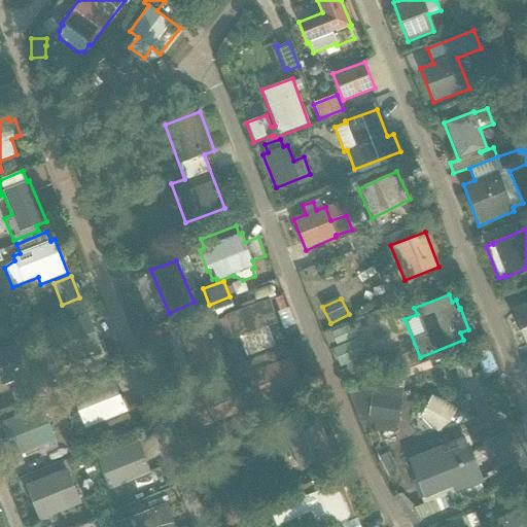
[(269,326),(278,323),(269,300),(255,304),(253,300),(241,304),(243,309),(224,315),(225,317),(217,320),(224,342),(234,339),(240,337),(246,356),(275,346),(269,326)]
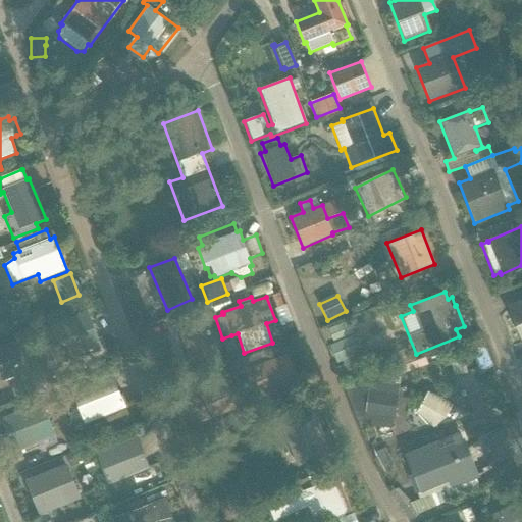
[(231,308),(227,298),(211,304),(214,314),(231,308)]
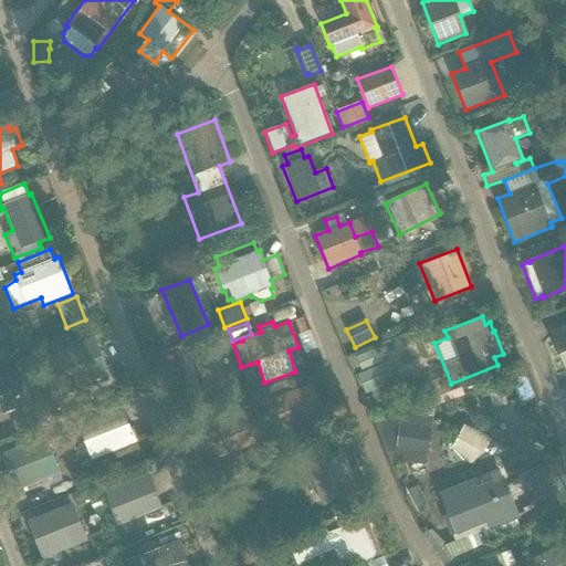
[(565,362),(565,331),(555,336),(565,362)]
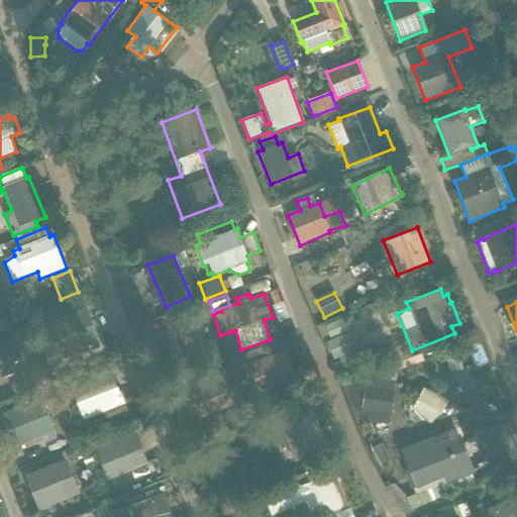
[(59,358),(101,342),(87,308),(45,324),(59,358)]
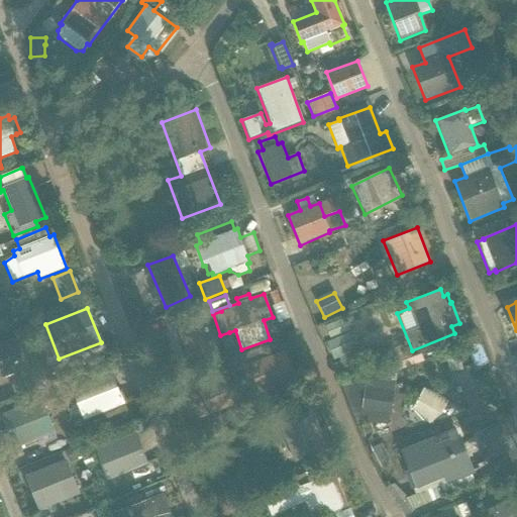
[(185,356),(209,348),(202,328),(207,326),(202,312),(196,314),(196,312),(171,322),(185,356)]
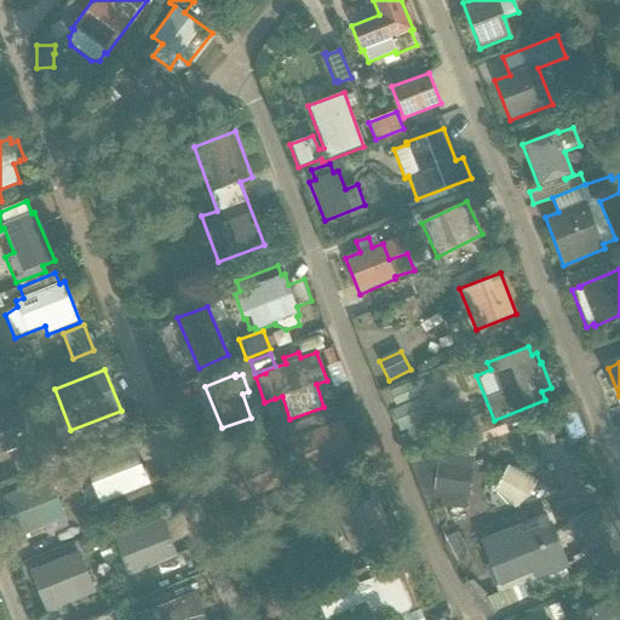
[(396,407),(420,397),(414,382),(389,391),(396,407)]
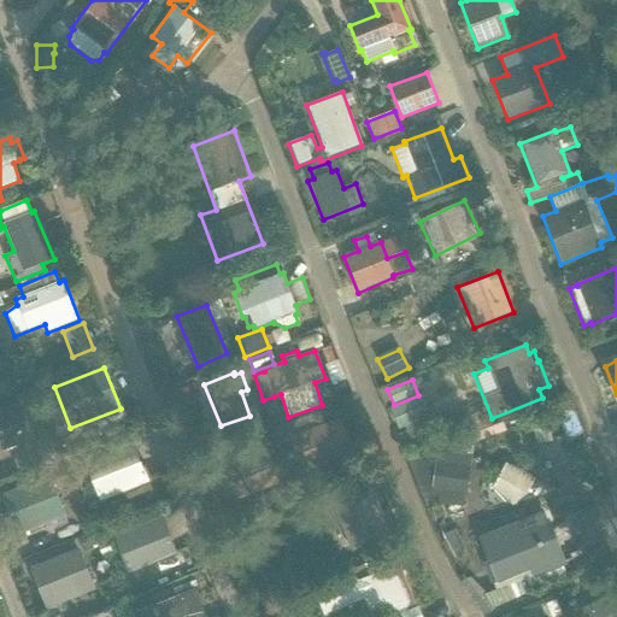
[(0,451),(33,439),(22,410),(40,404),(35,391),(16,398),(17,403),(0,409),(0,451)]
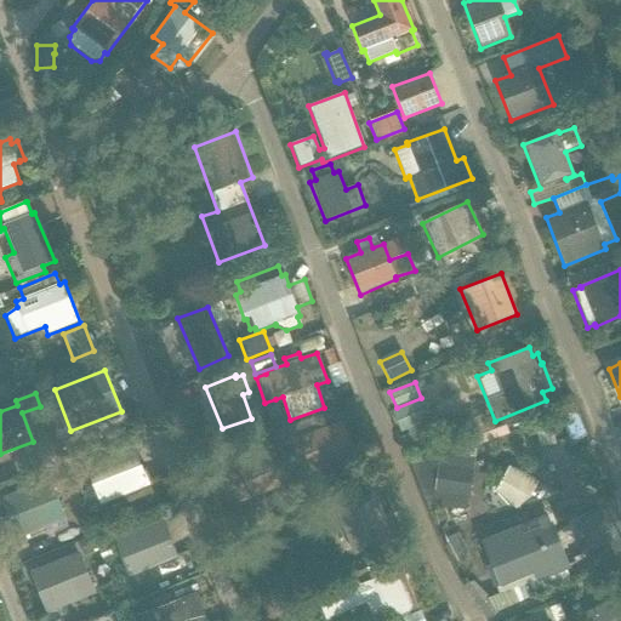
[(423,409),(420,400),(392,411),(400,432),(439,417),(436,405),(423,409)]
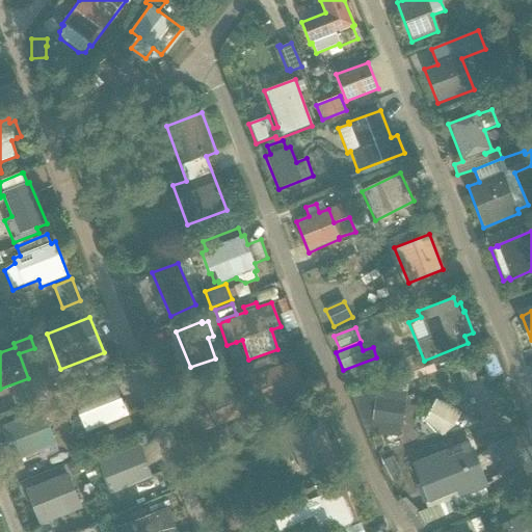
[(494,377),(503,373),(491,345),(481,349),(494,377)]
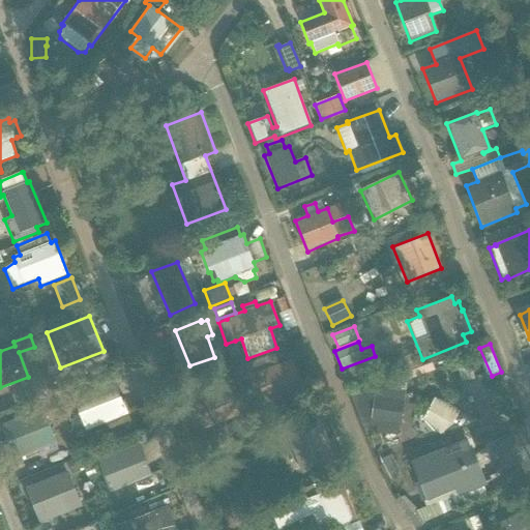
[(266,404),(302,390),(292,359),(274,366),(270,355),(233,372),(237,383),(254,376),(266,404)]
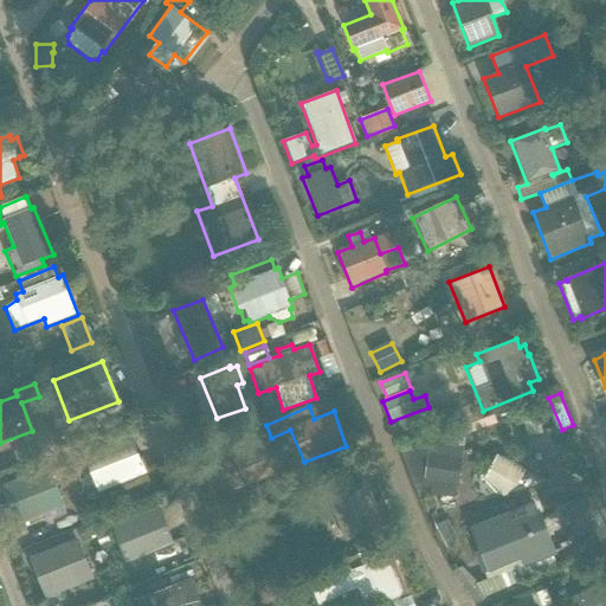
[(404,442),(425,432),(417,414),(397,423),(398,425),(389,429),(394,443),(403,439),(404,442)]
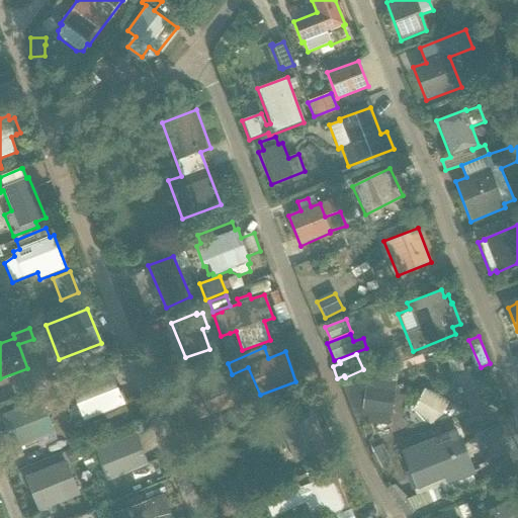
[(446,356),(449,371),(462,369),(460,354),(446,356)]
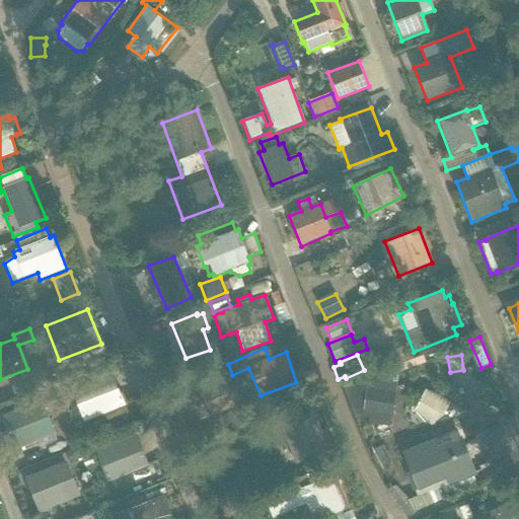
[(356,422),(389,428),(398,372),(428,362),(425,356),(375,373),(374,377),(370,376),(370,379),(367,379),(344,388),(356,422)]
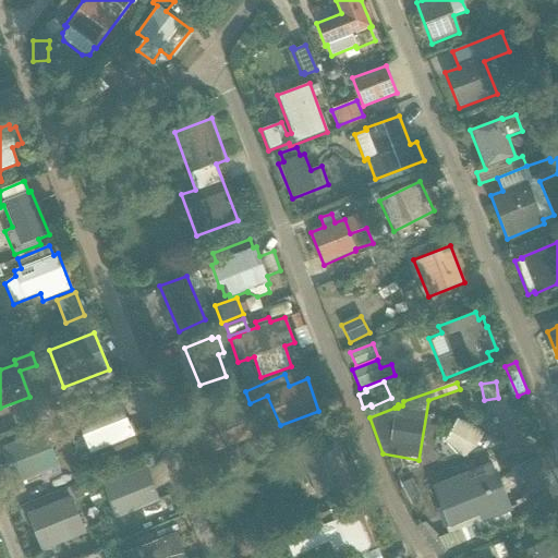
[(113,452),(137,444),(121,400),(75,416),(75,417),(62,422),(68,435),(80,429),(89,455),(111,447),(113,452)]
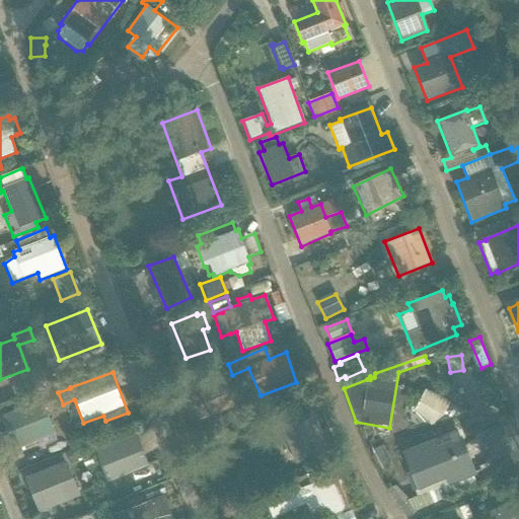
[(193,421),(237,403),(227,378),(182,395),(193,421)]
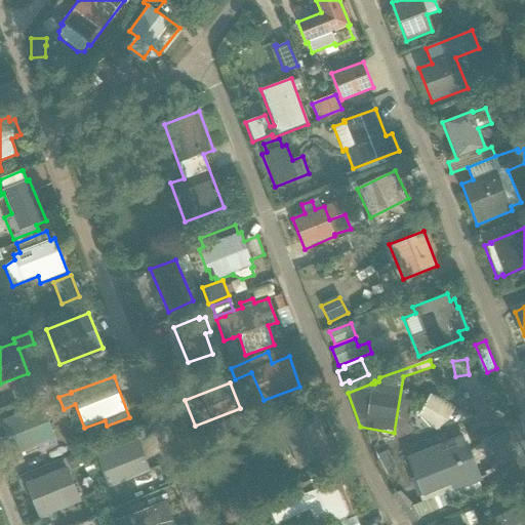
[(17,405),(38,396),(34,384),(12,393),(17,405)]
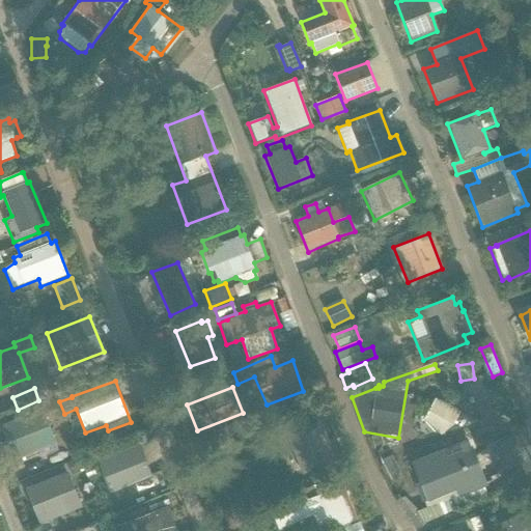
[(423,420),(442,436),(454,425),(460,414),(436,398),(423,420)]
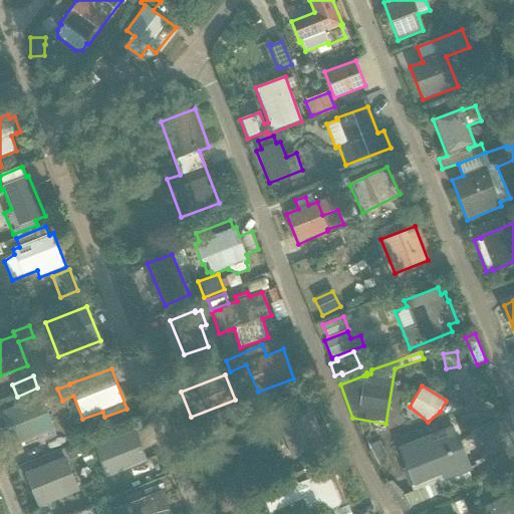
[(0,413),(13,447),(55,430),(41,396),(0,411),(0,413)]
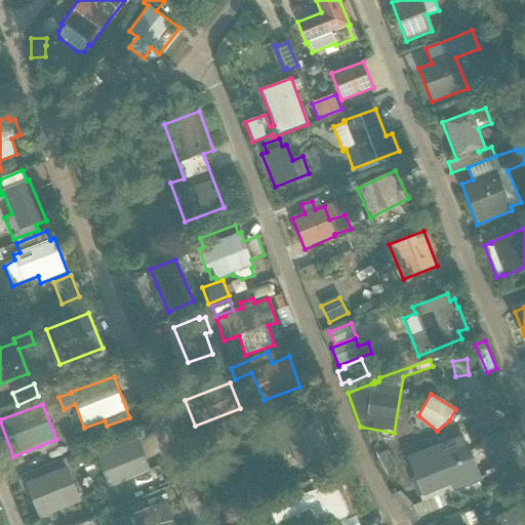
[(298,470),(331,457),(315,414),(295,422),(297,428),(284,433),(298,470)]
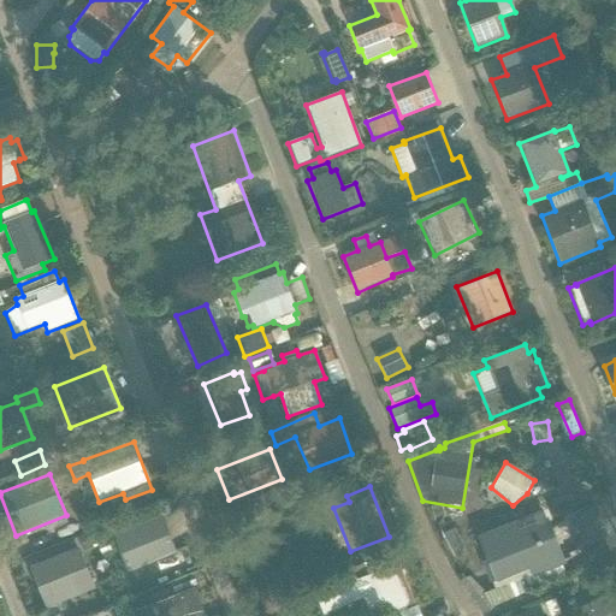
[(590,560),(615,549),(615,515),(610,502),(573,517),(590,560)]
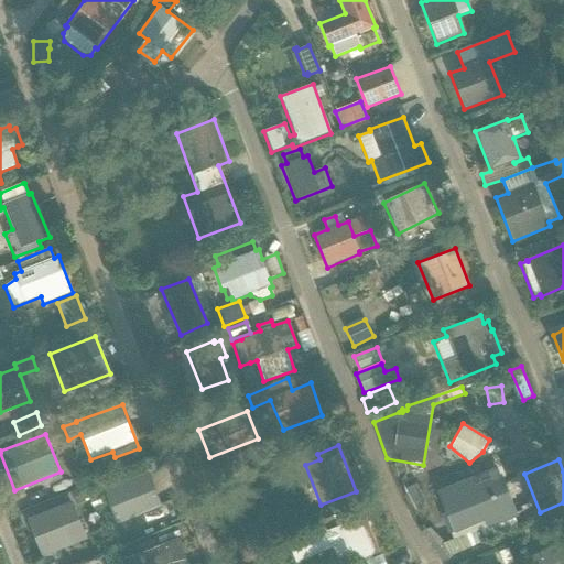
[(498,475),(496,468),(436,490),(445,513),(441,516),(448,535),(484,522),(486,529),(518,517),(502,474),(498,475)]
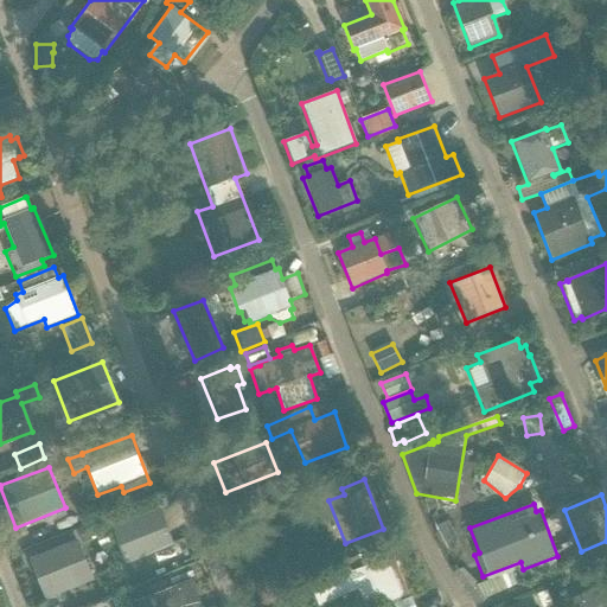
[(126,566),(176,547),(160,508),(110,528),(126,566)]
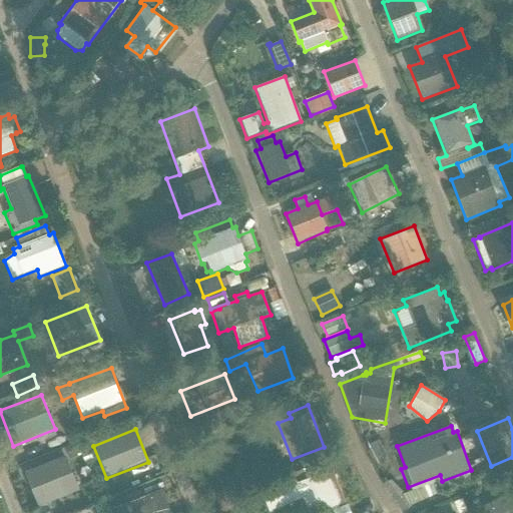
[(367,446),(373,459),(384,455),(382,449),(383,449),(380,442),(379,442),(378,441),(367,446)]
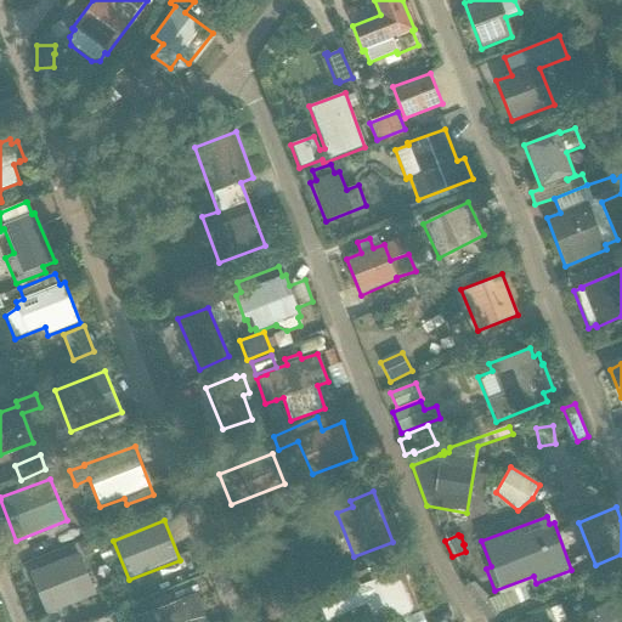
[(46,615),(96,595),(80,554),(30,574),(46,615)]
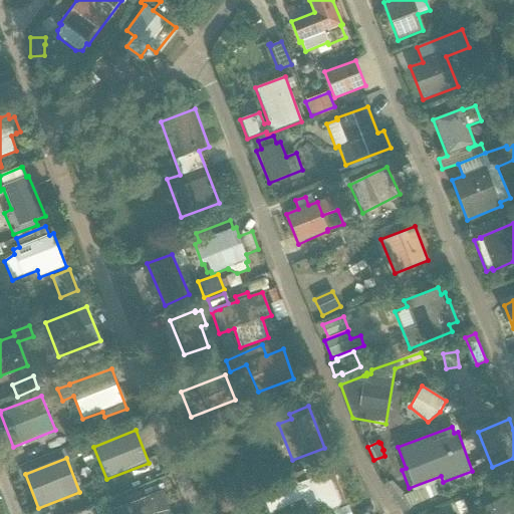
[(318,513),(345,504),(333,471),(298,484),(297,482),(262,495),(269,513),(289,506),(292,513),(318,513)]
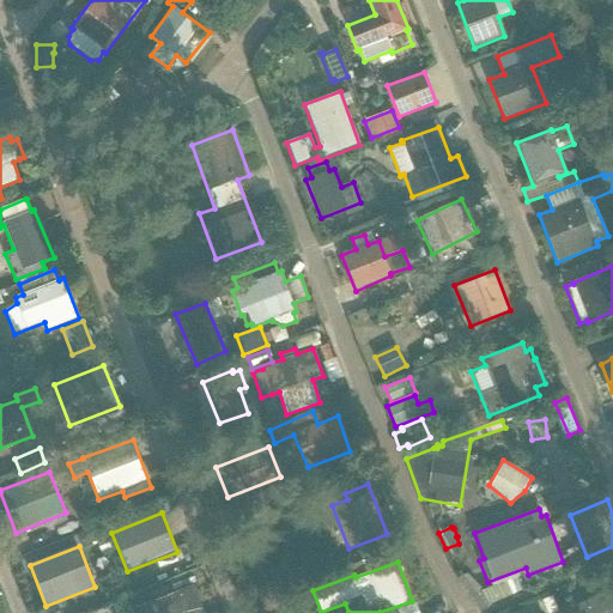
[(195,612),(204,611),(194,584),(138,607),(139,612),(195,612)]
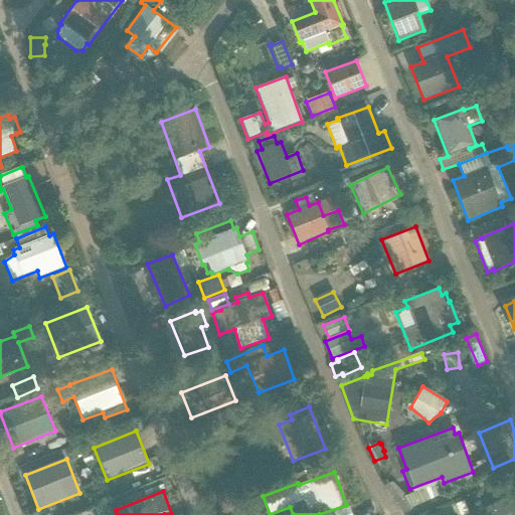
[(487,514),(514,514),(514,494),(485,508),(487,514)]
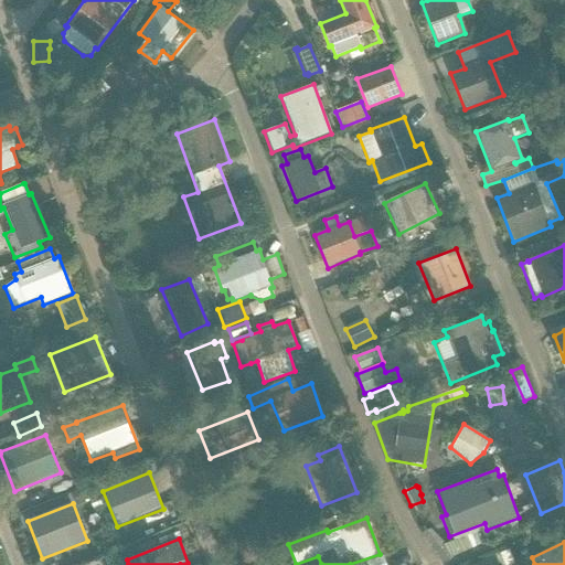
[(386,564),(383,555),(359,564),(386,564)]
